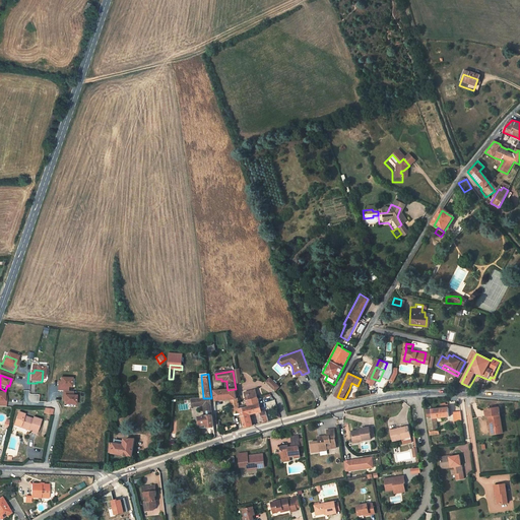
[(271,380),(266,384),(275,393),(279,389),(271,380)]
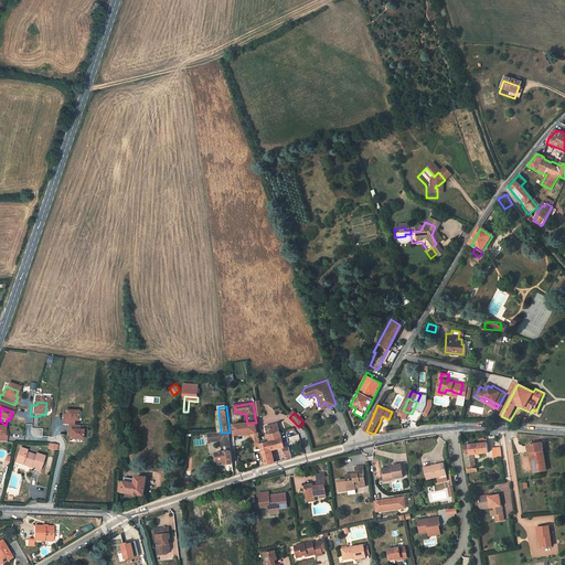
[(75,414),(63,414),(63,419),(61,419),(61,427),(66,428),(72,428),(72,424),(75,424),(75,414)]
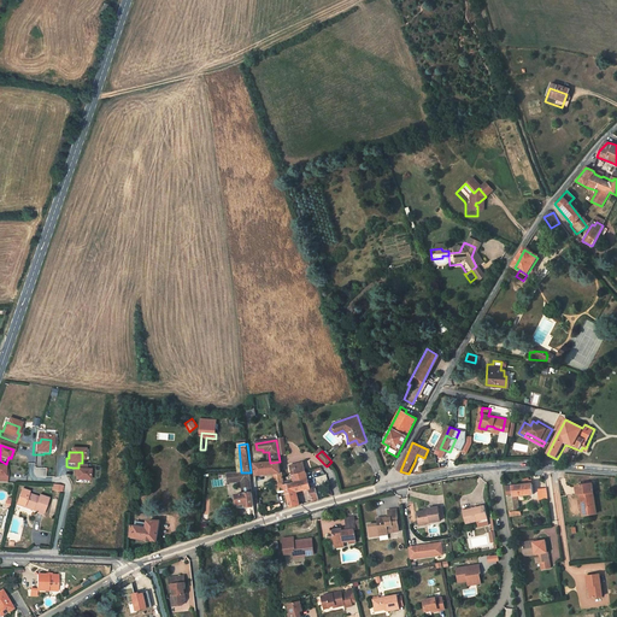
[(287,491),(286,482),(283,474),(282,474),(280,462),(270,463),(256,464),(257,475),(275,474),(277,492),(287,491)]
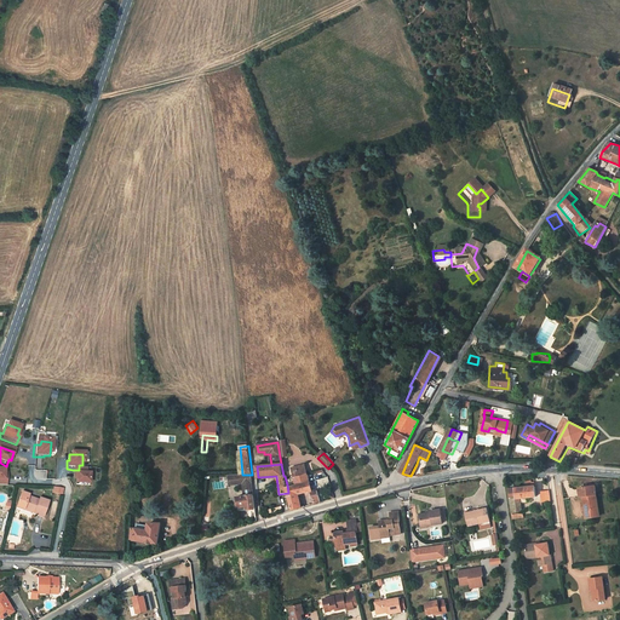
[(306,468),(294,469),(296,483),(287,484),(288,493),(291,510),(291,511),(300,509),(298,494),(310,493),(310,491),(306,468)]
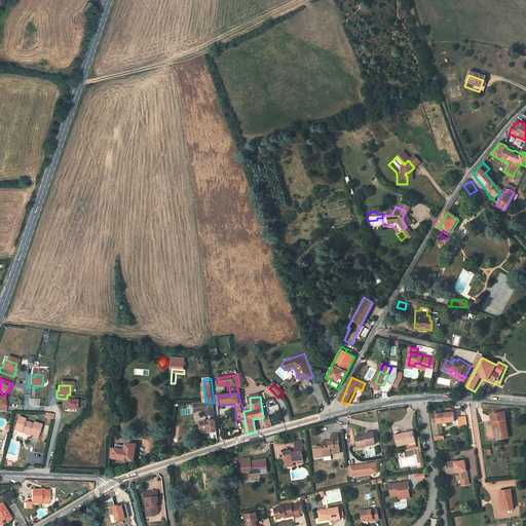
[(67,399),(62,399),(62,406),(64,406),(63,411),(75,412),(75,403),(72,403),(72,399),(67,399)]
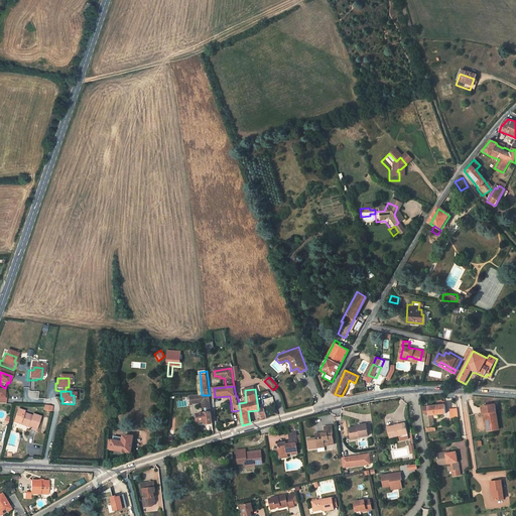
[(213,424),(212,412),(210,395),(202,395),(190,395),(190,403),(202,403),(203,412),(197,413),(198,423),(206,423),(206,425),(213,424)]
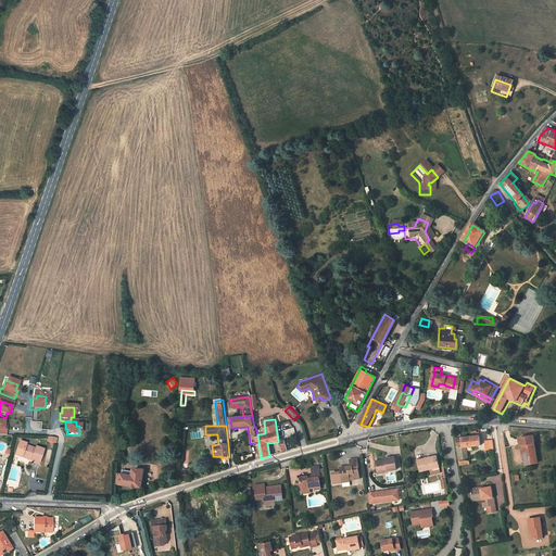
[(471,437),(455,439),(459,466),(469,465),(467,447),(481,445),(480,436),(477,437),(477,431),(470,432),(471,437)]
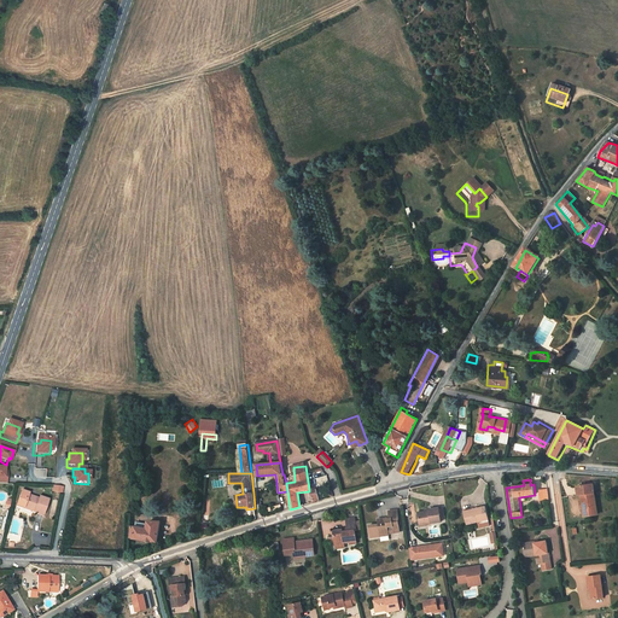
[(586,501),(588,500),(589,507),(590,519),(586,520),(587,523),(592,522),(604,519),(601,499),(600,490),(584,493),(586,501)]
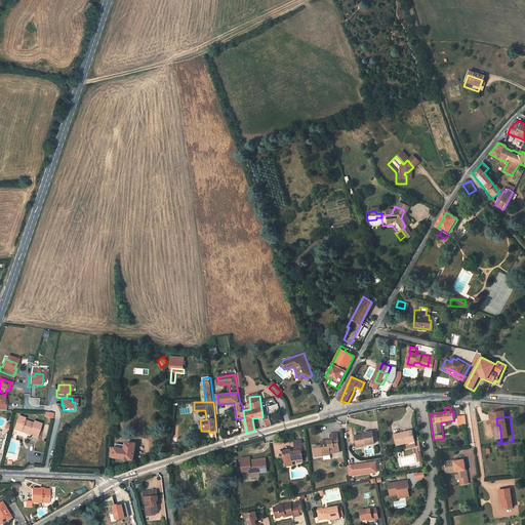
[(265,429),(272,427),(269,417),(267,417),(263,418),(265,429)]
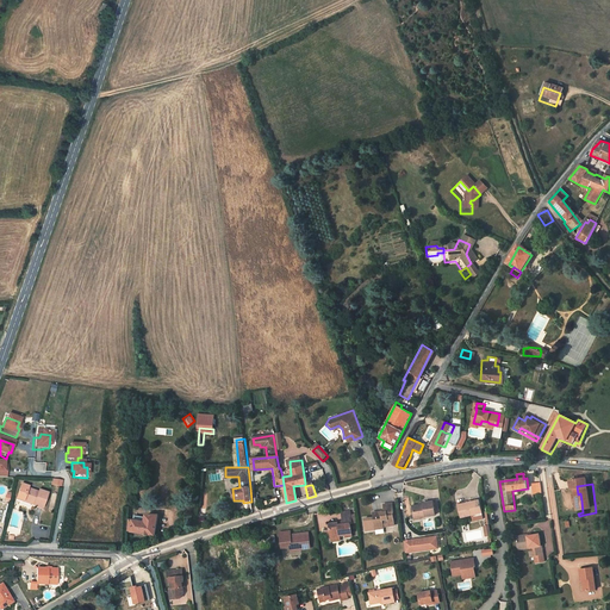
[(39,511),(44,497),(37,495),(36,497),(24,492),(25,490),(18,489),(13,503),(20,505),(20,503),(31,506),(30,509),(39,511)]
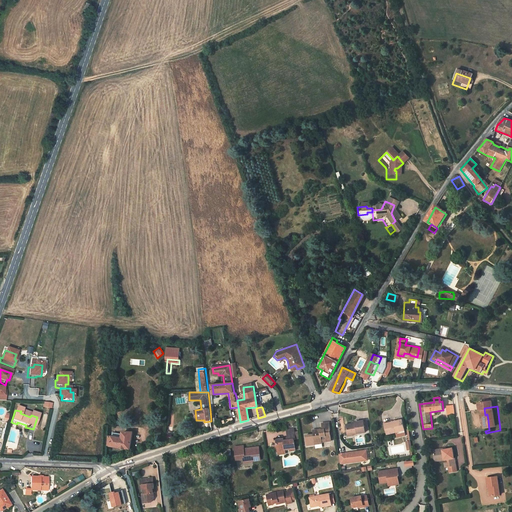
[(362,421),(359,421),(360,423),(355,424),(355,425),(346,427),(347,435),(352,435),(353,436),(365,434),(363,423),(362,421)]
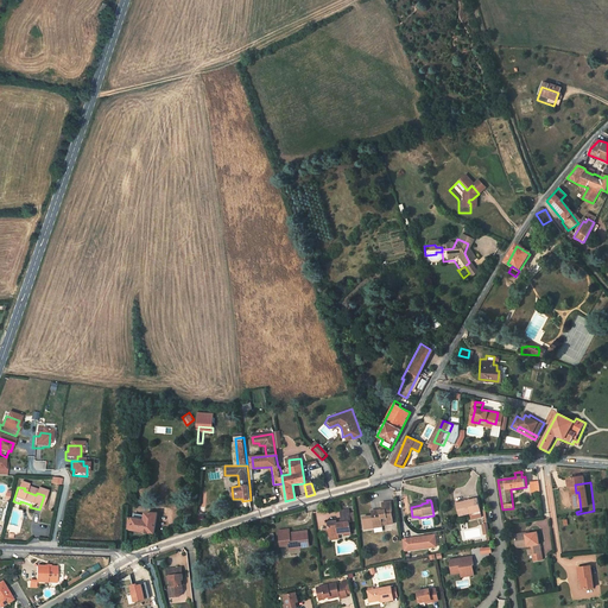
[(479,511),(476,500),(456,506),(458,518),(472,515),(472,513),(479,511)]
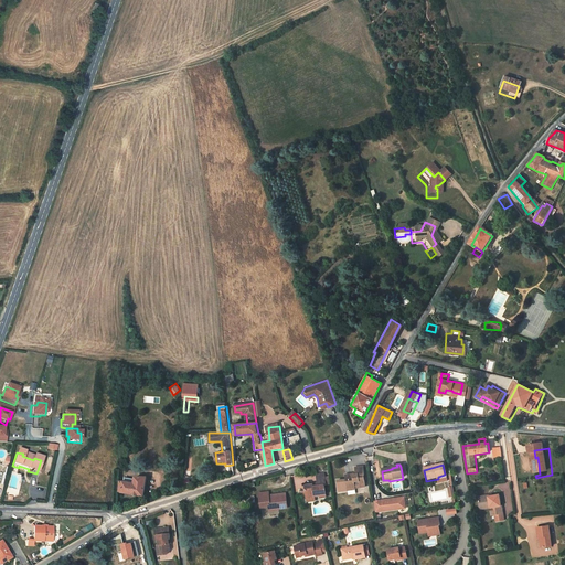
[(352,476),(348,476),(349,480),(345,481),(347,490),(354,490),(354,483),(359,483),(359,489),(364,489),(363,477),(364,477),(363,468),(354,469),(355,476),(353,476),(352,476)]
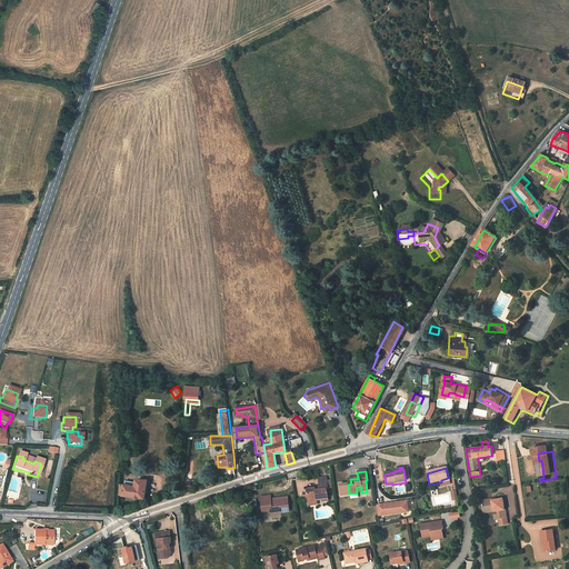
[(316,488),(307,489),(308,495),(308,497),(309,502),(317,501),(317,500),(322,499),(322,501),(323,501),(328,501),(327,489),(328,489),(328,487),(332,487),(331,479),(327,479),(327,478),(327,476),(319,476),(320,487),(320,488),(316,488)]
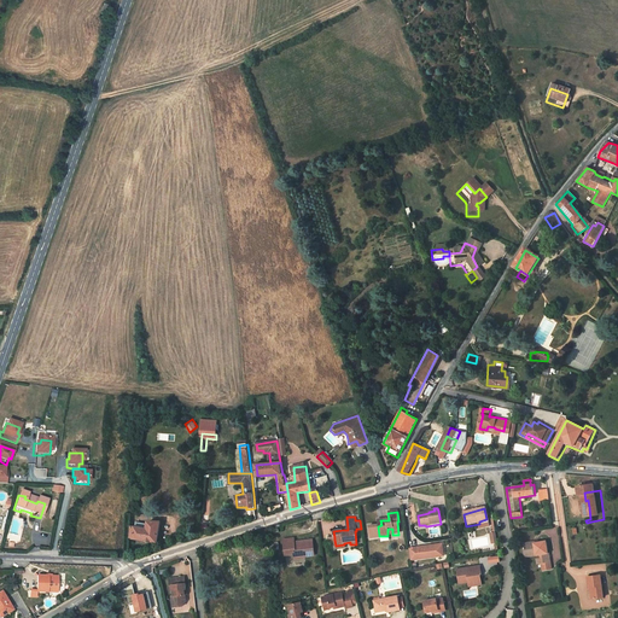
[(133,530),(129,529),(128,541),(140,544),(140,546),(147,547),(147,546),(155,548),(159,528),(146,524),(146,528),(133,525),(133,530)]
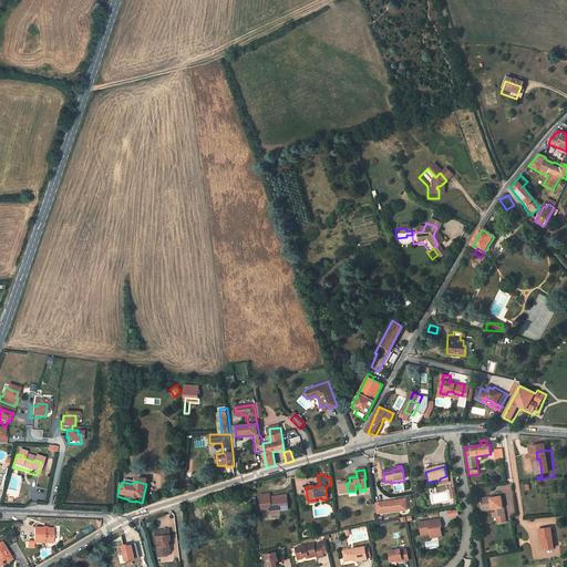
[(271,501),(270,496),(260,497),(263,512),(270,511),(271,513),(280,511),(280,512),(289,511),(287,498),(271,501)]
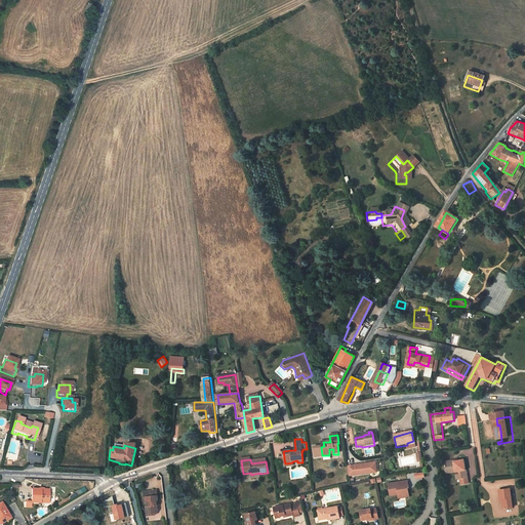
[(469,461),(461,462),(458,462),(458,461),(448,461),(449,471),(458,470),(459,472),(461,472),(462,476),(462,480),(471,479),(470,471),(469,461)]
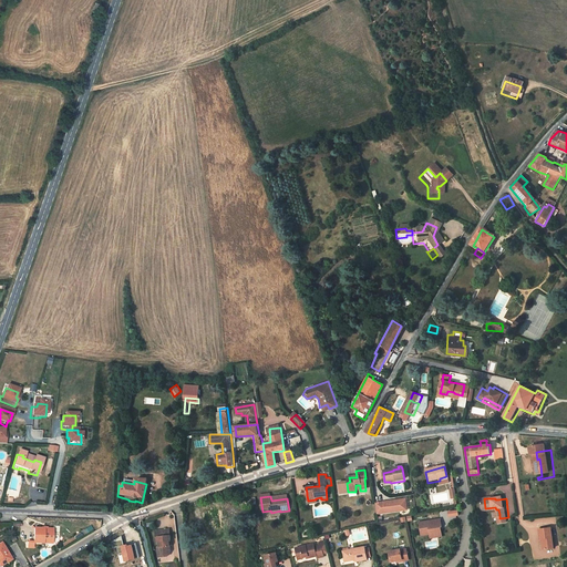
[(392,501),(374,504),(375,515),(403,511),(402,500),(394,501),(394,502),(392,502),(392,501)]
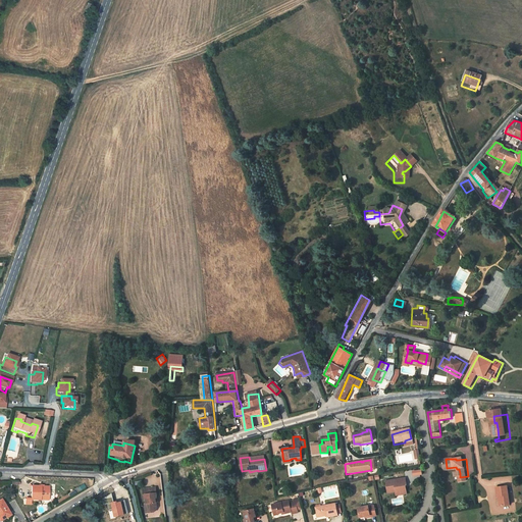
[(187,471),(190,484),(205,481),(202,468),(187,471)]
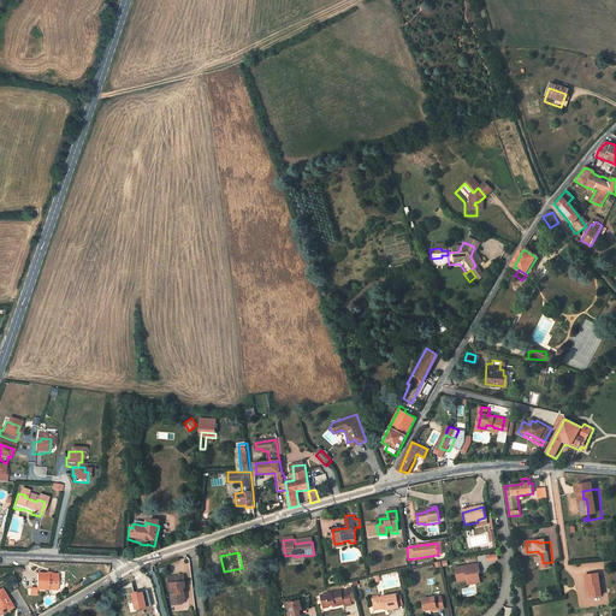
[(472,566),(456,568),(458,581),(468,580),(473,579),(473,581),(478,581),(477,573),(479,573),(480,572),(479,568),(472,569),(472,566)]
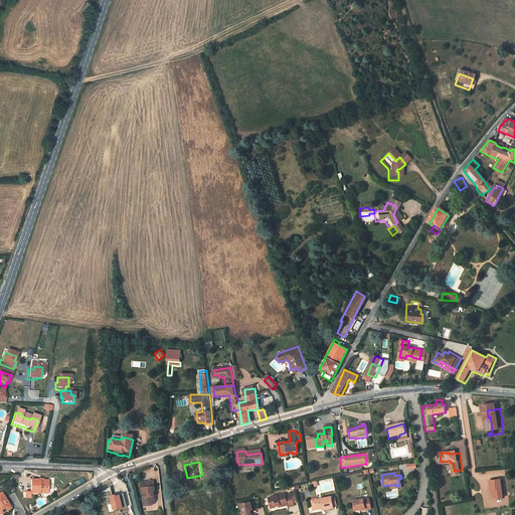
[(395,484),(391,485),(391,489),(401,487),(400,479),(398,479),(399,486),(395,486),(395,484)]
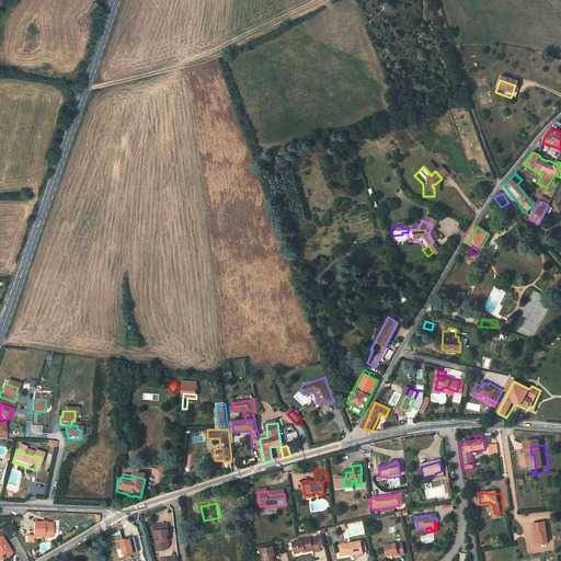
[(538,535),(539,545),(549,544),(546,524),(536,525),(537,535),(538,535)]
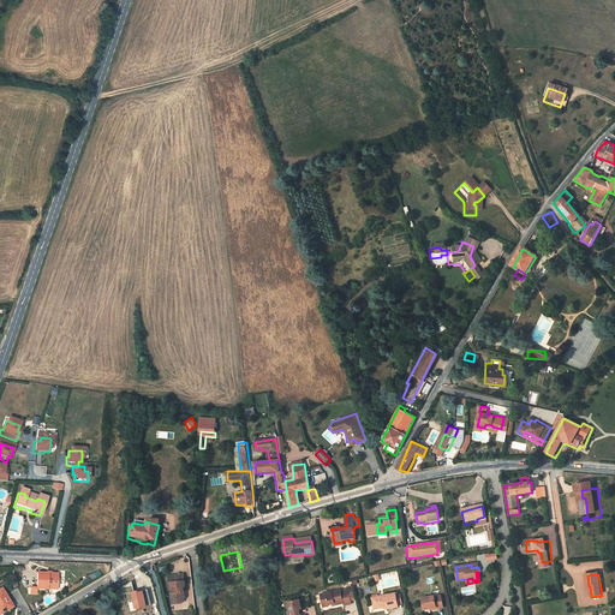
[(55,591),(55,577),(36,577),(35,590),(35,592),(46,592),(46,590),(55,591)]
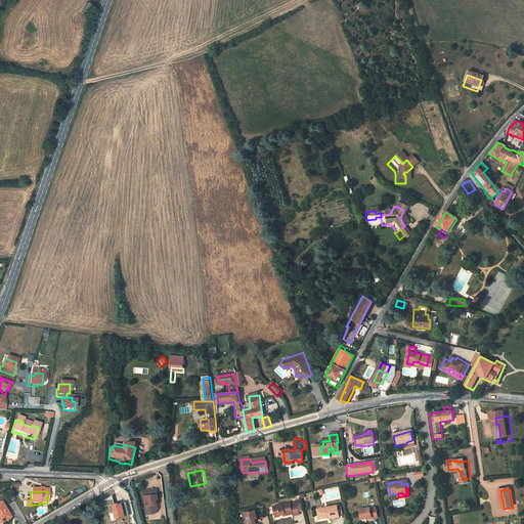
[(153,493),(141,493),(142,505),(144,505),(144,509),(142,509),(143,518),(150,517),(155,513),(155,508),(153,508),(153,504),(155,504),(155,498),(153,498),(153,493)]
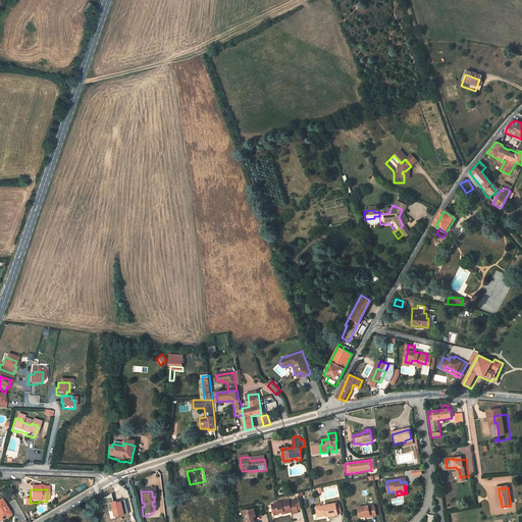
[(293,501),(293,503),(295,503),(297,511),(301,509),(299,499),(293,501)]
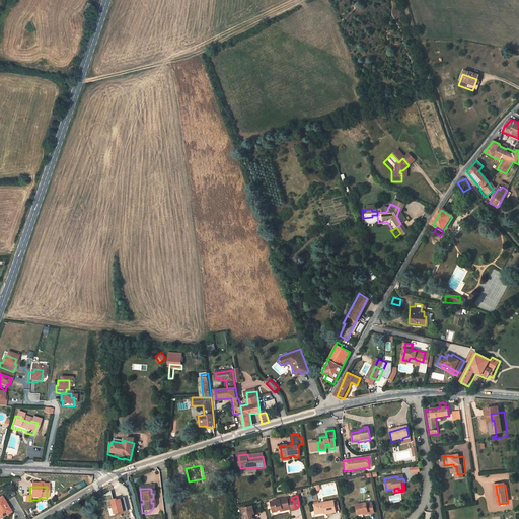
[(286,499),(269,503),(271,511),(276,510),(276,511),(279,510),(281,510),(281,511),(289,510),(287,501),(286,499)]
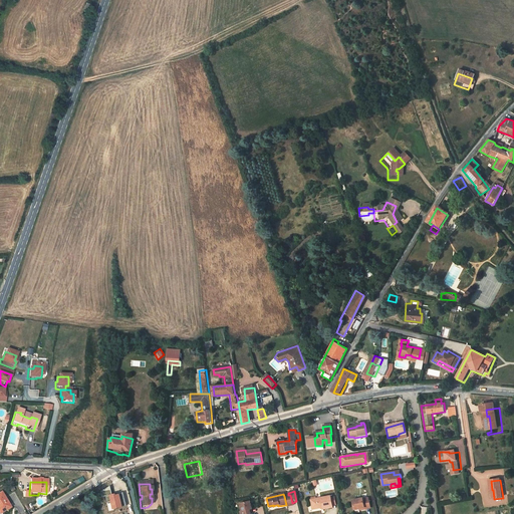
[(310,500),(311,506),(314,506),(314,509),(322,508),(322,509),(332,507),(331,505),(330,498),(329,496),(315,499),(310,500)]
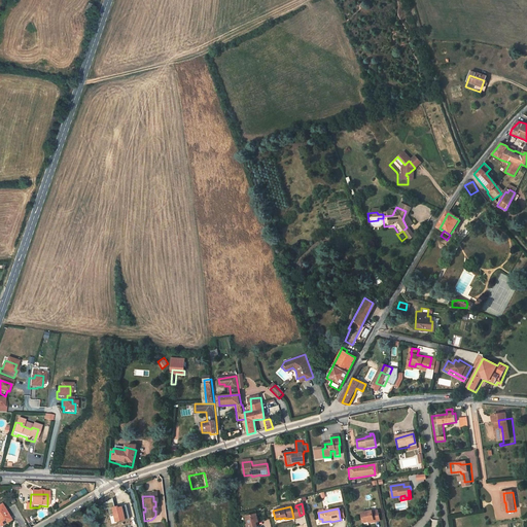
[(0,526),(3,526),(8,524),(0,510),(0,526)]
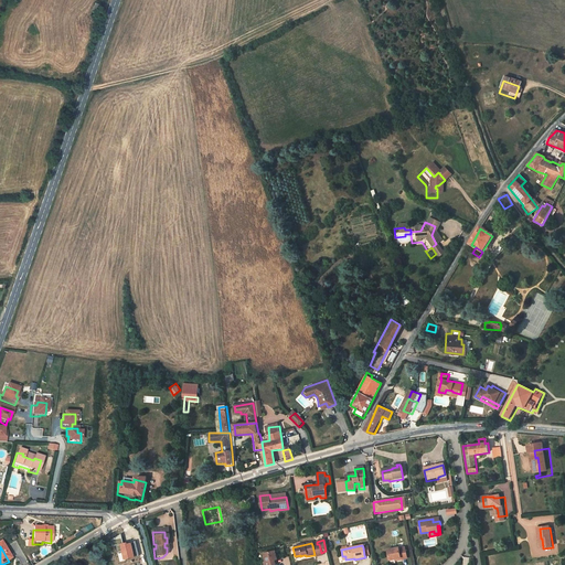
[(398,547),(387,550),(390,561),(396,560),(401,558),(401,560),(407,558),(405,547),(400,548),(398,547)]
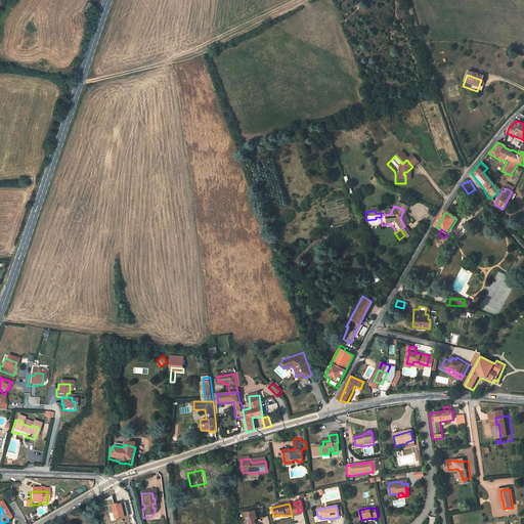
[(254,512),(243,514),(245,522),(244,522),(244,523),(254,523),(253,520),(256,520),(254,512)]
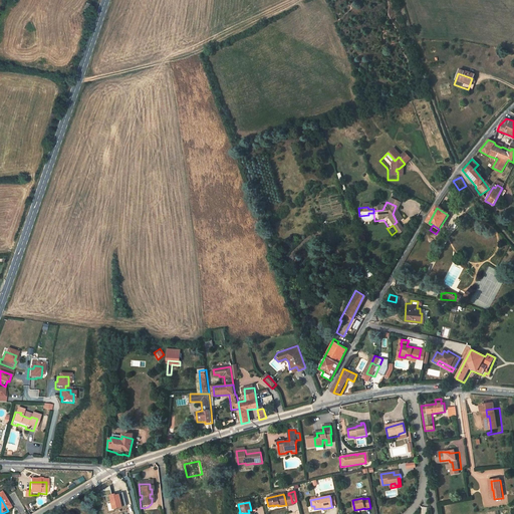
[(114,504),(103,507),(105,513),(107,513),(116,512),(114,504)]
